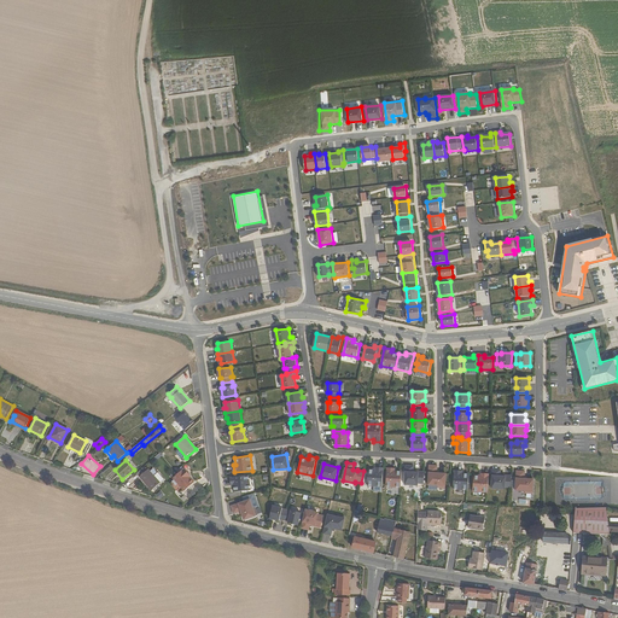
[(406,484),(418,485),(418,483),(424,484),(425,472),(418,471),(418,472),(414,472),(414,466),(407,465),(406,484)]
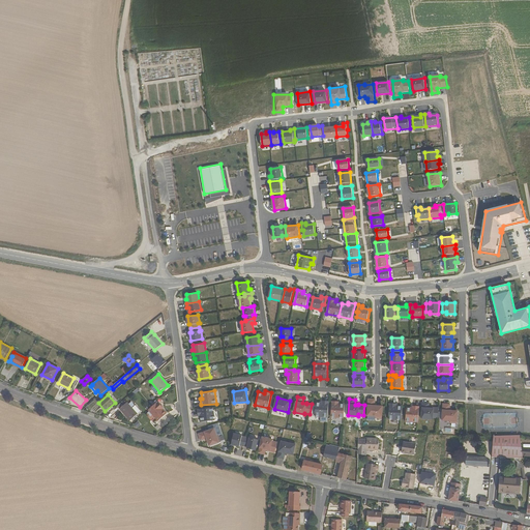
[(367,416),(376,416),(376,418),(382,418),(383,406),(375,406),(376,400),(369,399),(367,416)]
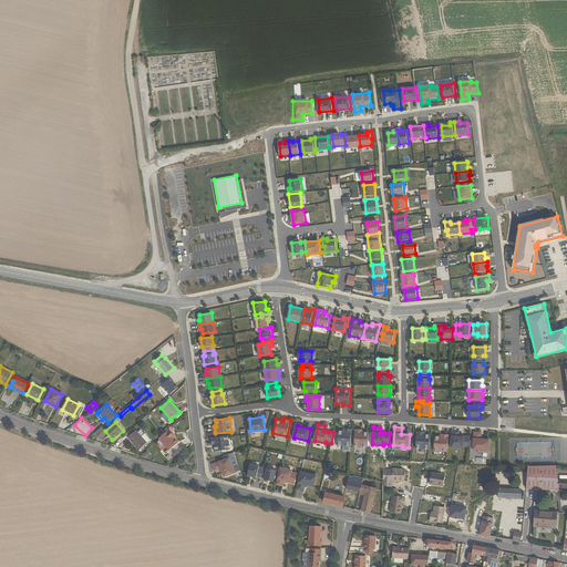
[(138,443),(142,447),(153,437),(146,431),(143,434),(137,428),(131,435),(136,441),(138,443)]
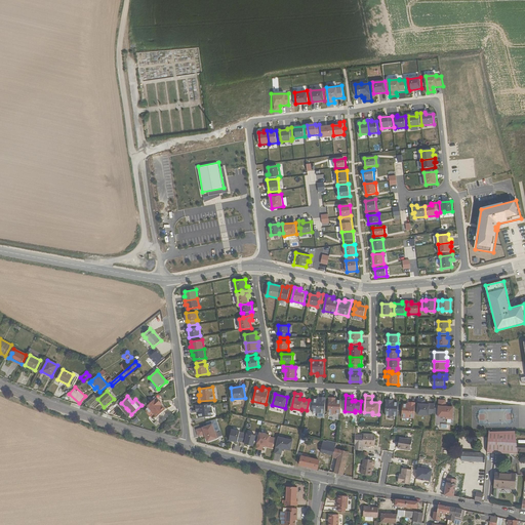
[(313,399),(312,412),(325,412),(326,397),(319,397),(319,399),(313,399)]
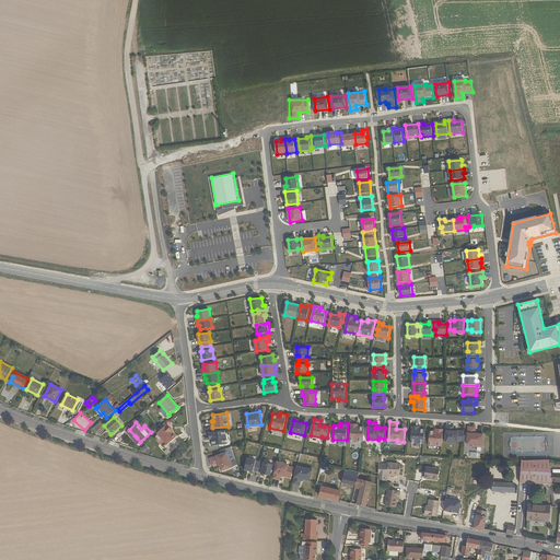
[(176,436),(170,429),(171,429),(166,424),(161,429),(156,433),(167,444),(167,443),(170,443),(176,436)]
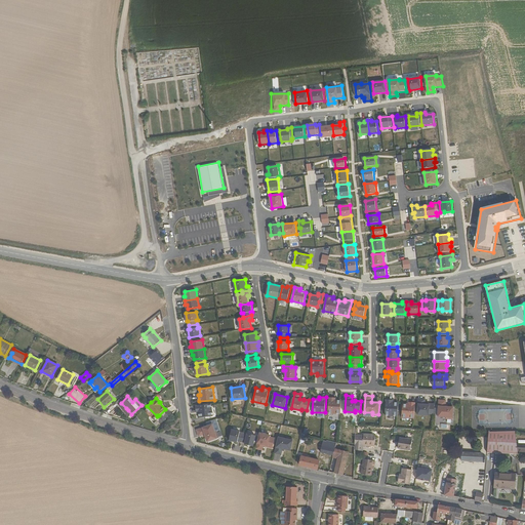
[(329,398),(328,413),(340,414),(341,401),(335,401),(335,398),(329,398)]
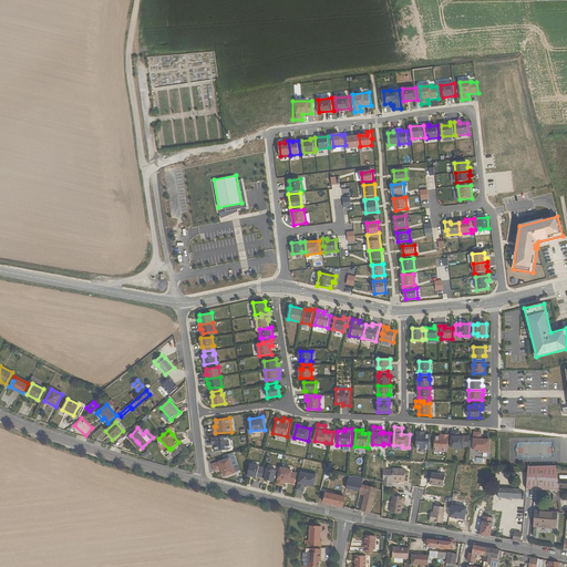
[(415,449),(430,449),(431,434),(424,434),(424,432),(416,431),(415,449)]
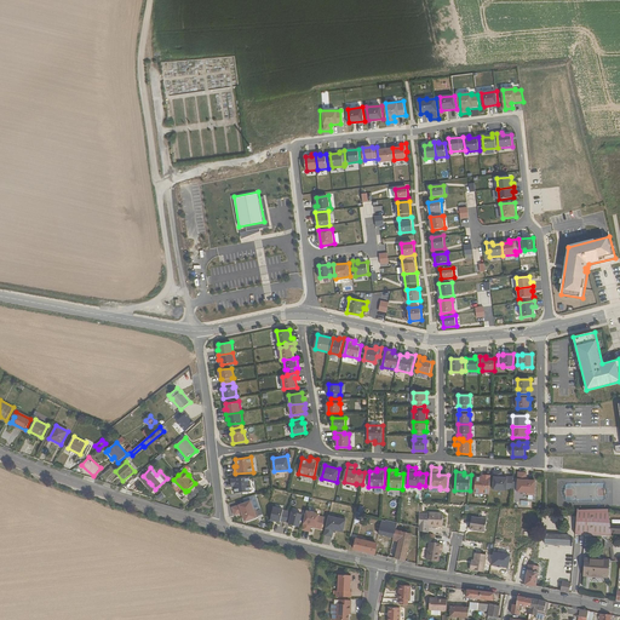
[(494,471),(493,491),(506,491),(506,489),(512,489),(514,477),(507,477),(507,478),(501,477),(503,471),(494,471)]
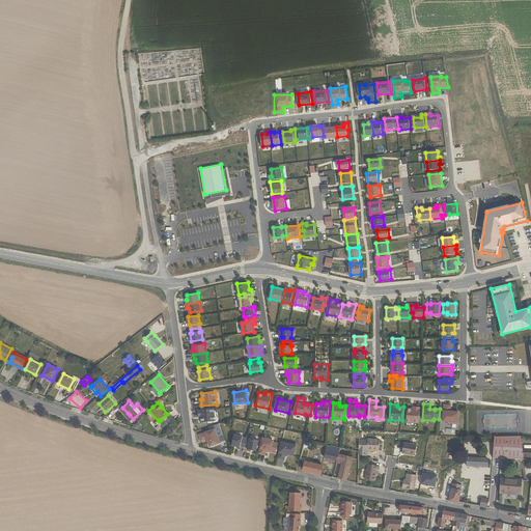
[(443,421),(451,422),(451,423),(458,424),(458,412),(450,412),(451,404),(444,404),(443,421)]
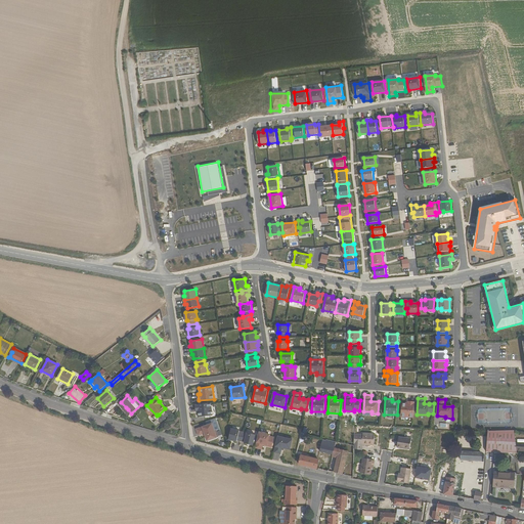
[(402,403),(401,417),(413,418),(415,401),(408,401),(408,403),(402,403)]
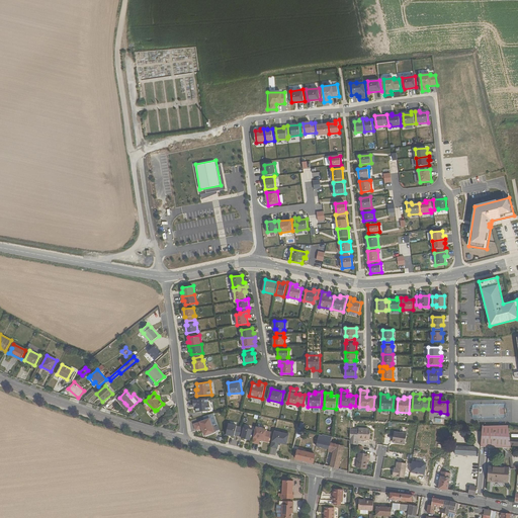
[(196,412),(209,410),(208,398),(193,400),(193,406),(196,406),(196,412)]
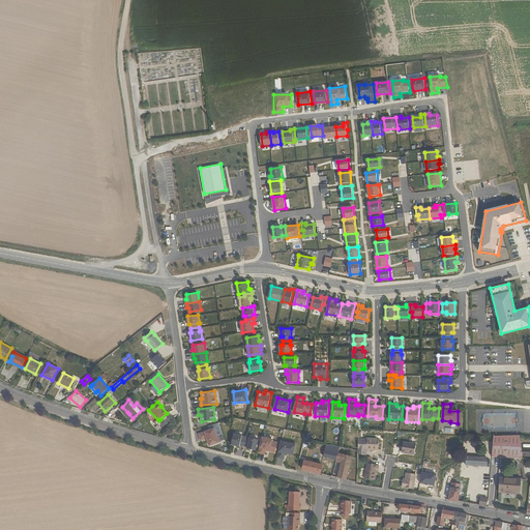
[(207,438),(210,445),(222,441),(219,435),(217,436),(215,428),(200,433),(202,440),(207,438)]
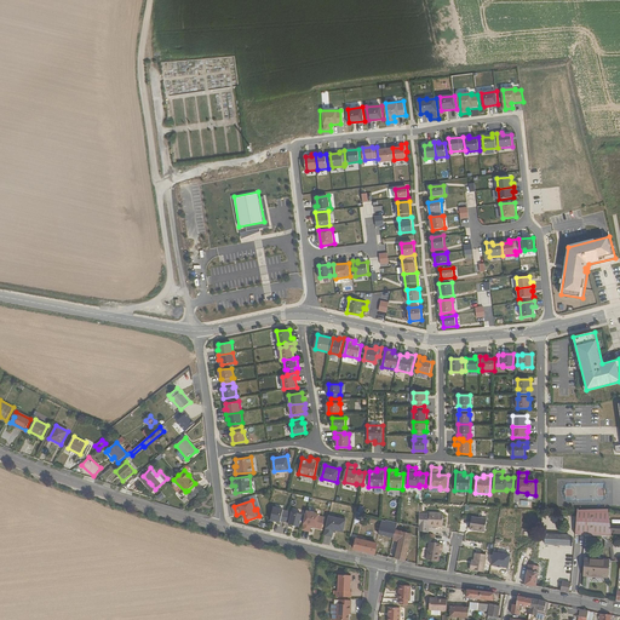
[(281,521),(285,522),(287,512),(283,511),(283,510),(274,507),(270,520),(280,522),(281,521)]
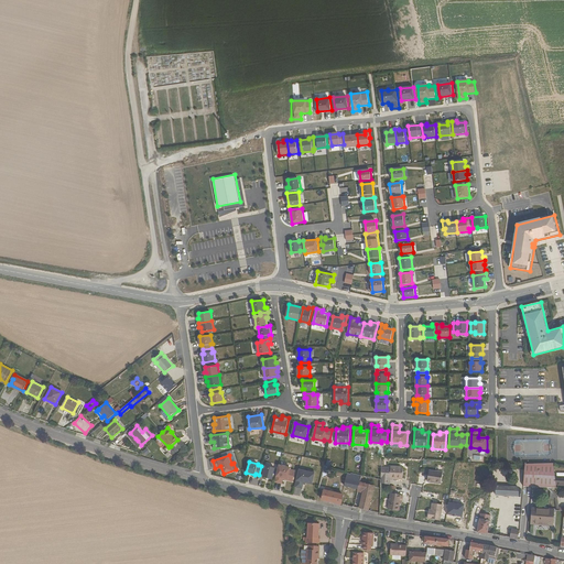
[(523,486),(546,486),(551,489),(551,496),(557,495),(556,485),(555,476),(553,463),(525,464),(523,486)]
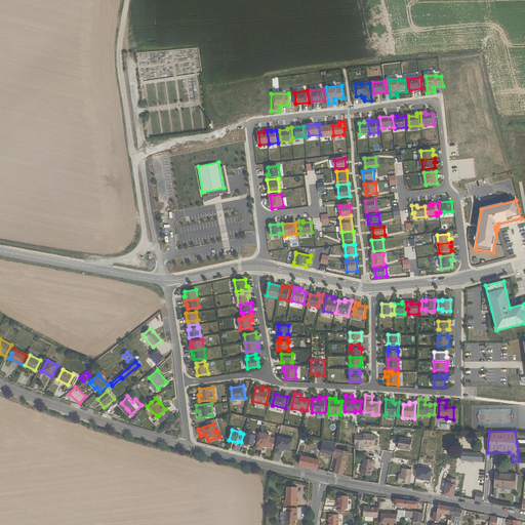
[(264,444),(268,445),(268,446),(273,447),(275,438),(270,437),(271,435),(259,433),(256,448),(263,450),(264,444)]
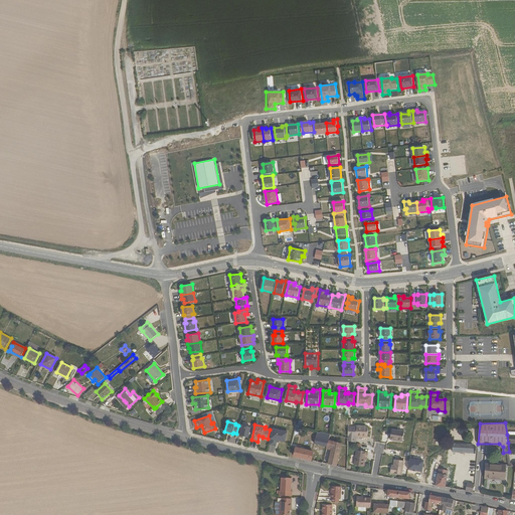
[(240,436),(248,438),(250,426),(242,425),(242,426),(238,425),(236,434),(240,435),(240,436)]
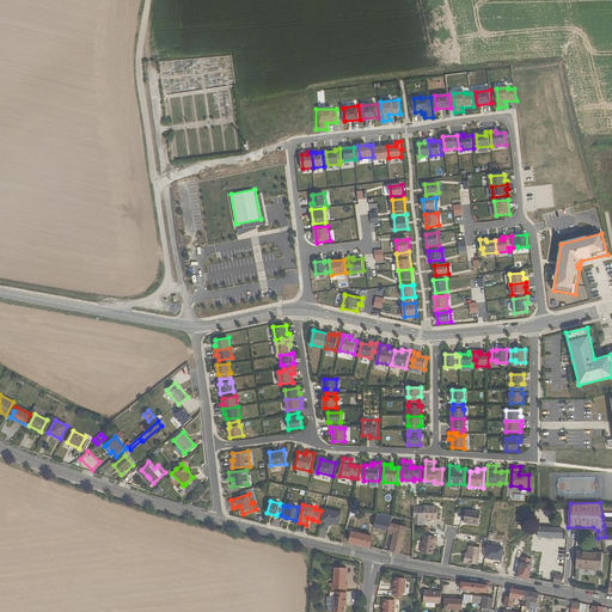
[(414,524),(423,526),(423,519),(438,520),(438,507),(424,506),(424,508),(414,507),(414,521),(414,524)]
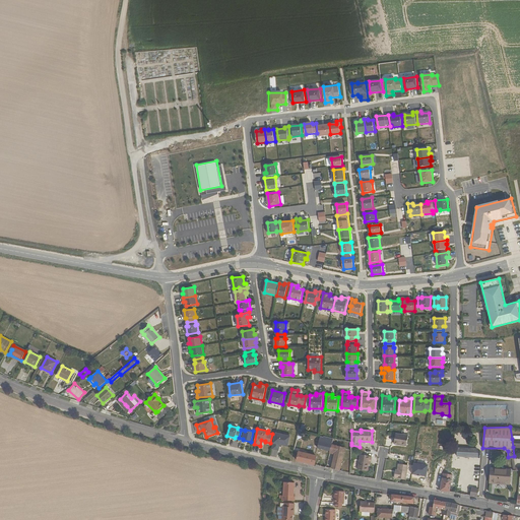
[(299,452),(304,432),(298,431),(294,451),(299,452)]
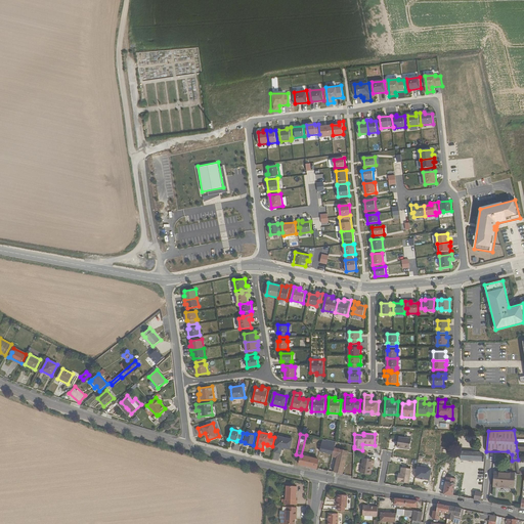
[(274,452),(280,453),(282,447),(290,449),(293,438),(287,436),(287,438),(278,436),(274,452)]
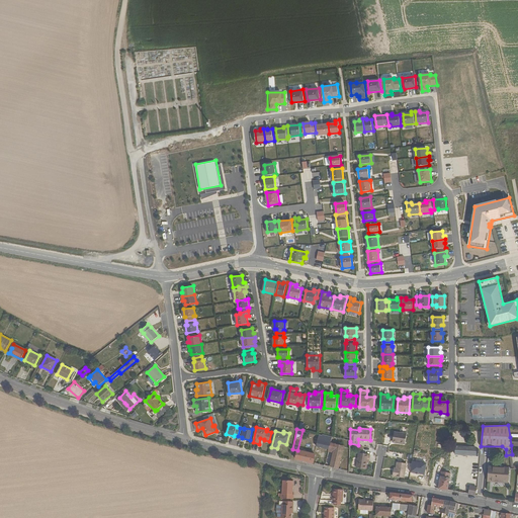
[(397,443),(405,444),(407,434),(395,432),(393,442),(397,443)]
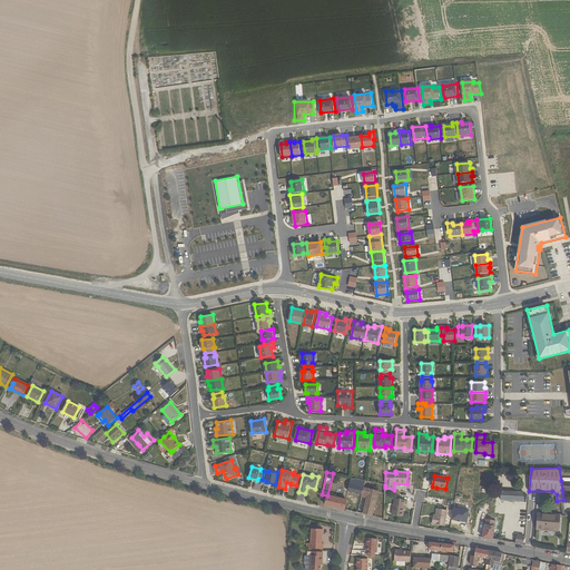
[(354,479),(351,478),(347,495),(366,499),(363,513),(373,516),(379,491),(369,488),(370,482),(354,479)]
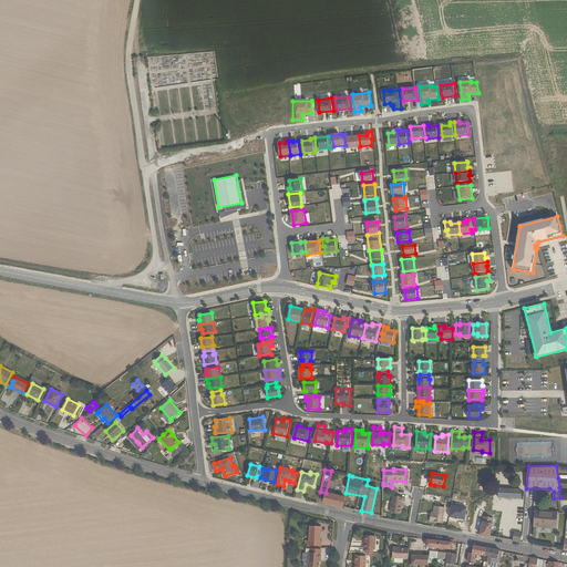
[(498,497),(502,497),(521,498),(521,490),(500,488),(498,497)]
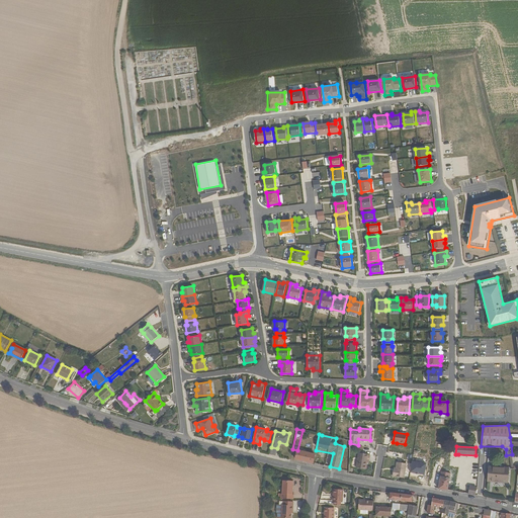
[(295,458),(313,462),(315,454),(297,450),(295,458)]
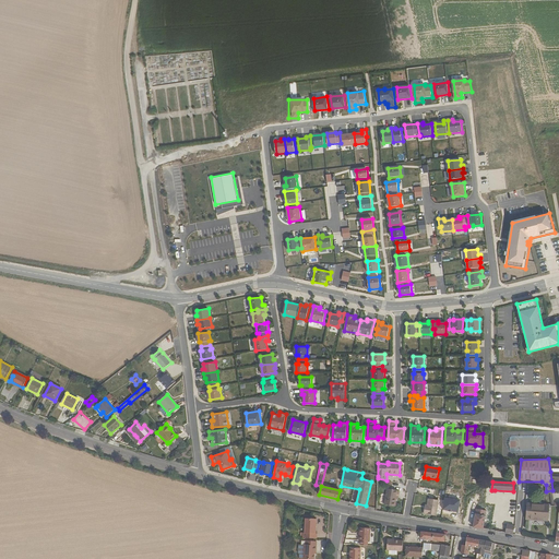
[(395,507),(396,499),(397,495),(399,495),(400,490),(388,488),(384,504),(395,507)]
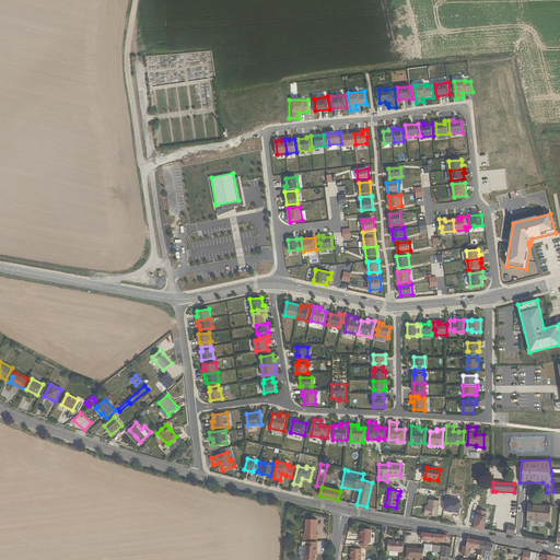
[(440,501),(429,499),(428,505),(426,505),(424,514),(436,516),(440,501)]
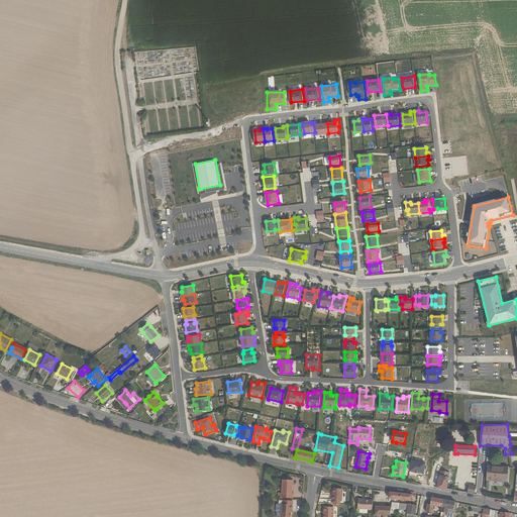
[(506,481),(507,468),(489,466),(487,480),(506,481)]
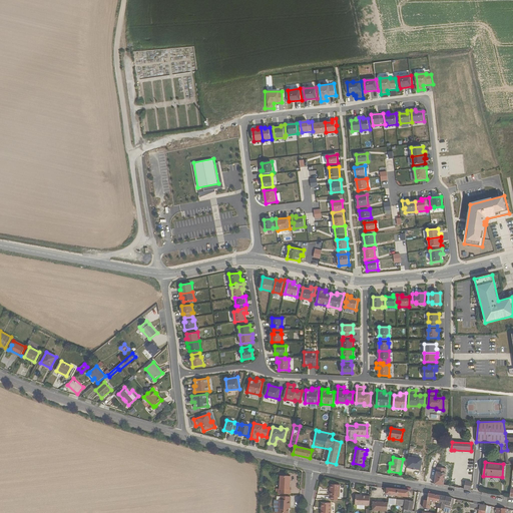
[(435,484),(444,485),(447,469),(437,467),(435,484)]
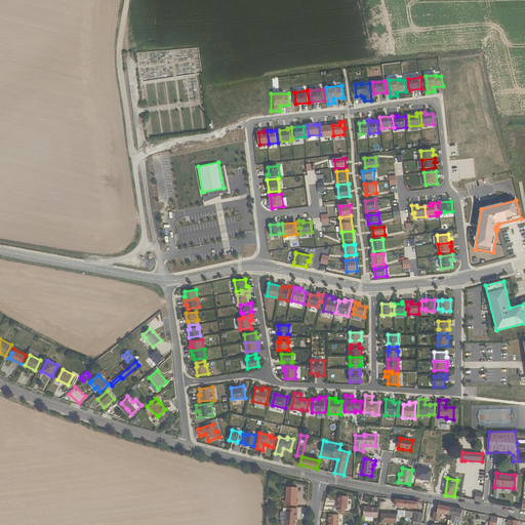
[(284,506),(297,507),(297,501),(296,501),(297,487),(286,487),(286,500),(285,500),(284,506)]
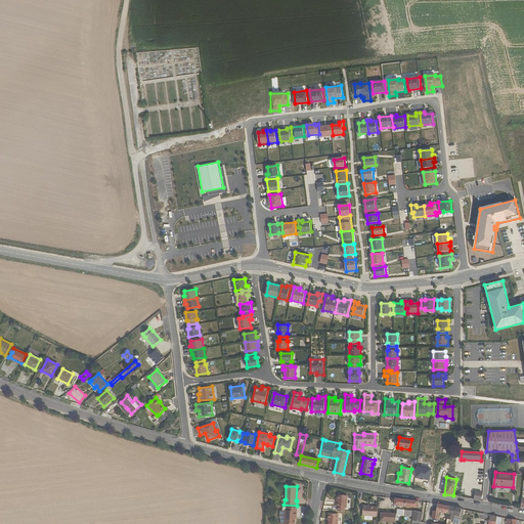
[(347,495),(338,494),(337,507),(339,507),(345,507),(347,507),(347,495)]
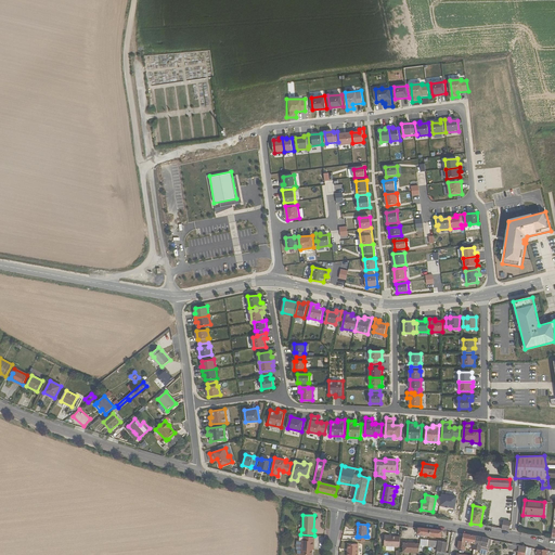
[(417,534),(442,538),(442,530),(418,527),(417,534)]
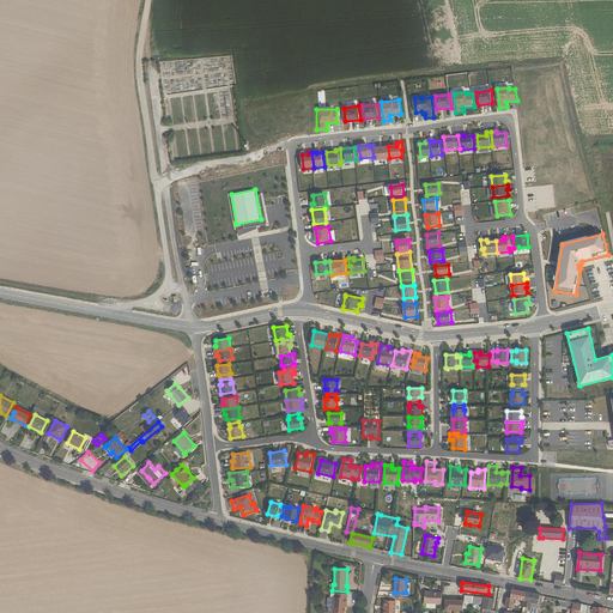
[(514,589),(511,589),(511,598),(507,598),(505,606),(513,608),(513,607),(514,606),(514,599),(523,600),(526,592),(514,589)]
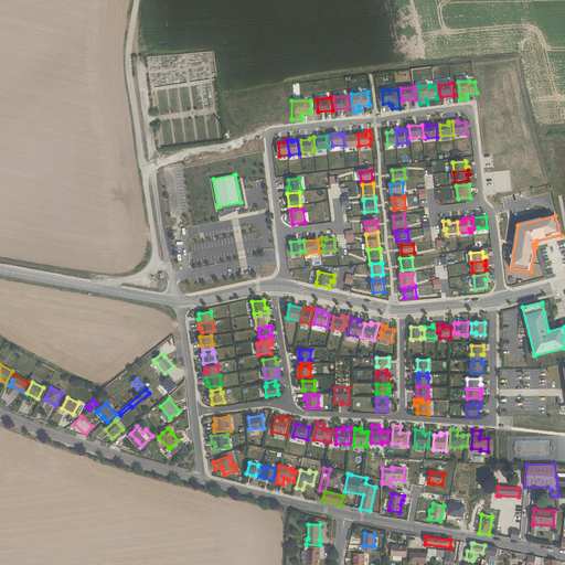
[(407,546),(400,545),(392,545),(392,555),(394,555),(394,560),(402,560),(402,555),(407,556),(407,546)]
